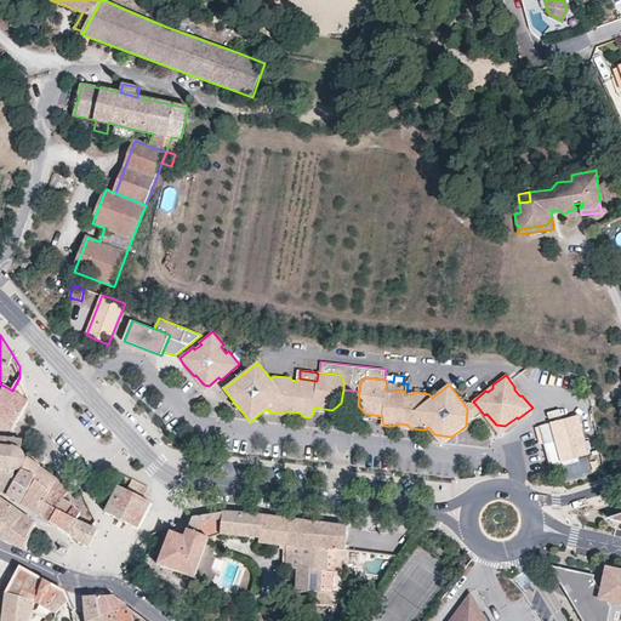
[(18,382),(12,391),(28,402),(29,403),(18,382)]
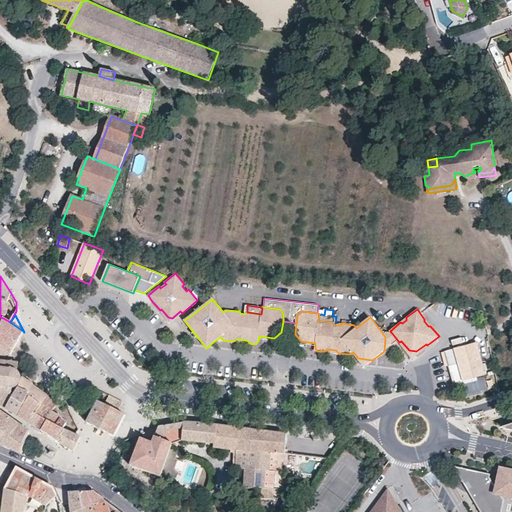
[(0,329),(0,347),(10,354),(11,353),(23,331),(10,322),(3,318),(0,329)]
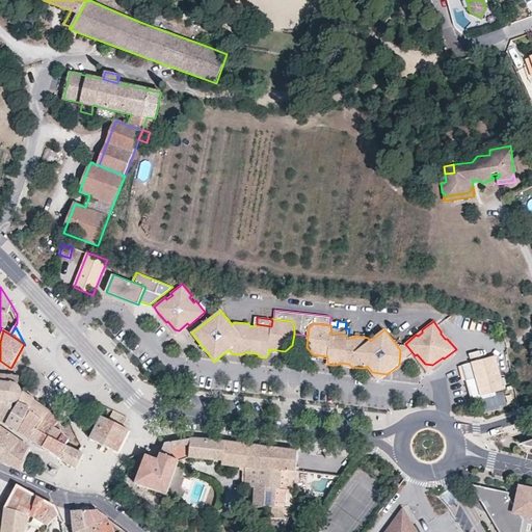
[(413,353),(406,345),(400,345),(398,347),(400,350),(399,365),(406,357),(413,353)]
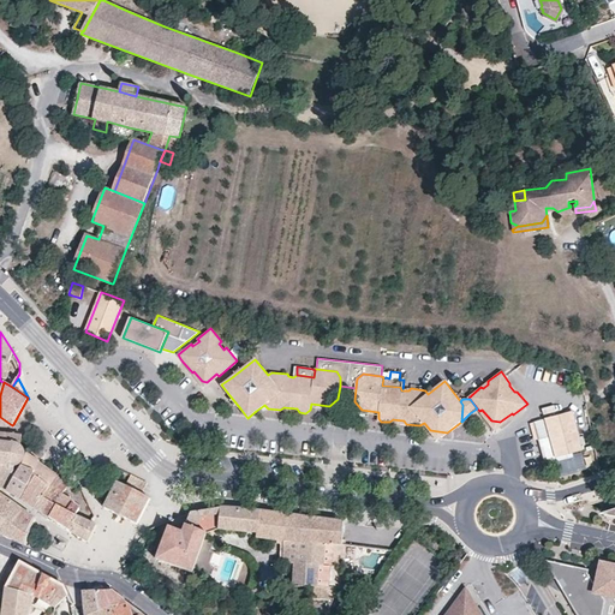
[(583,446),(573,411),(568,412),(547,417),(551,435),(556,453),(580,447),(583,446)]
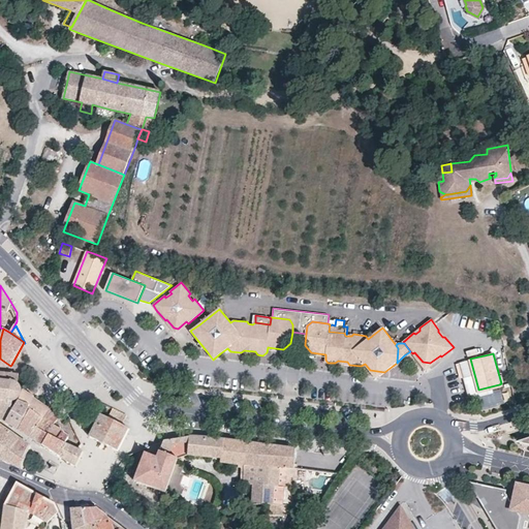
[(474,374),(470,359),(460,362),(464,377),(474,374)]
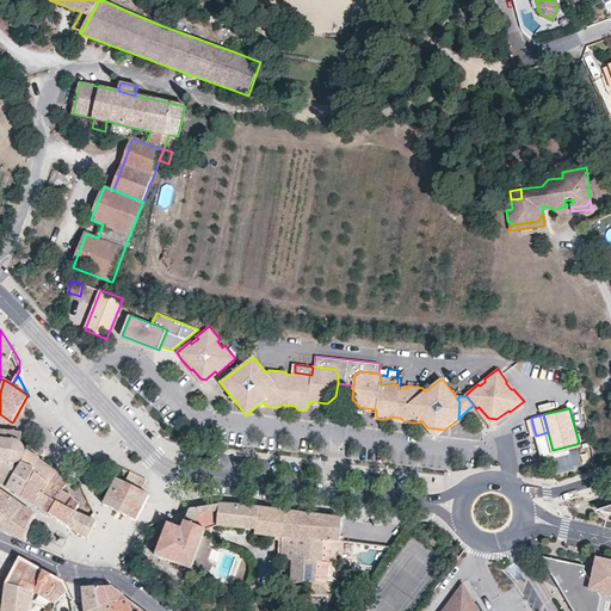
[(0,429),(0,482),(7,487),(10,483),(13,477),(23,462),(28,451),(26,450),(26,449),(26,446),(24,445),(23,443),(23,432),(16,431),(16,430),(13,430),(12,431),(0,429)]
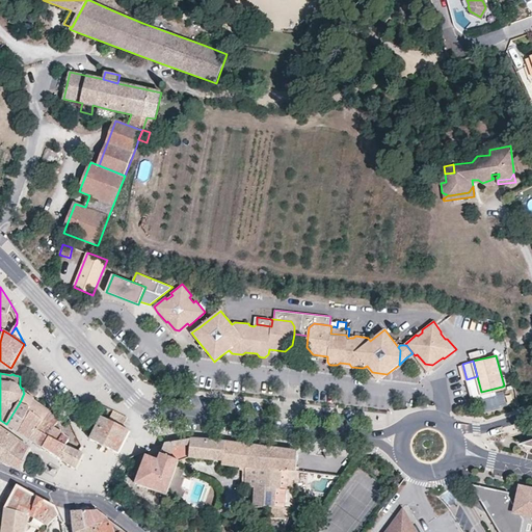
[(481,392),(477,376),(467,379),(471,394),(481,392)]
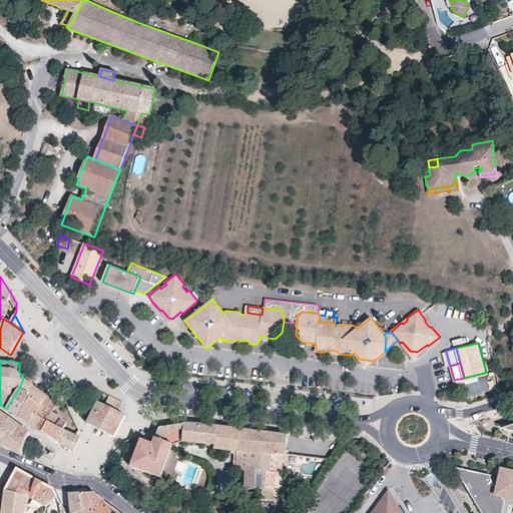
[(484,373),(464,378),(465,381),(478,377),(487,375),(486,372),(484,373)]
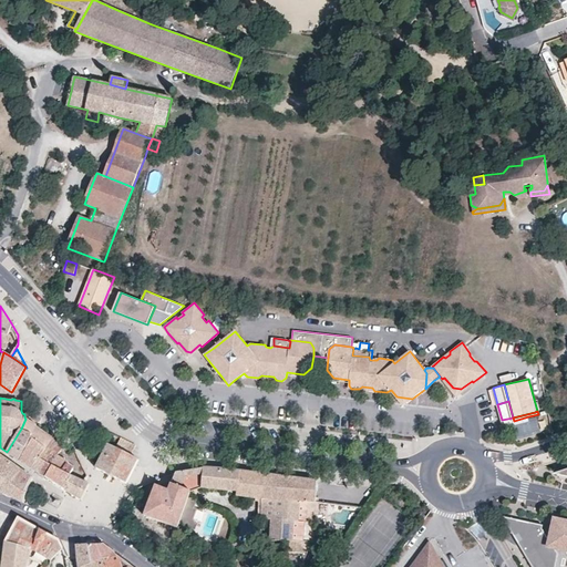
[(41,419),(35,414),(32,419),(38,423),(41,419)]
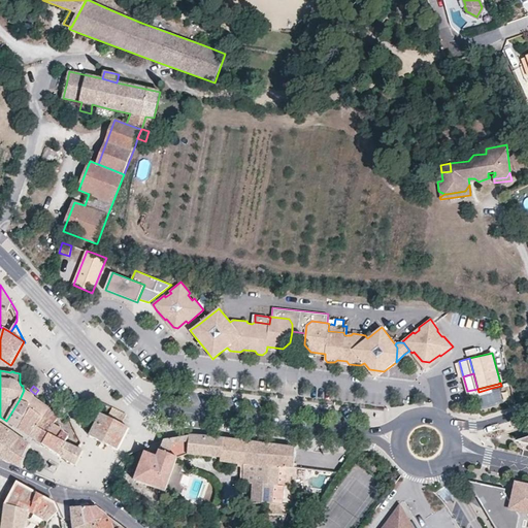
[(479,392),(477,389),(467,391),(469,399),(493,393),(492,388),(479,392)]
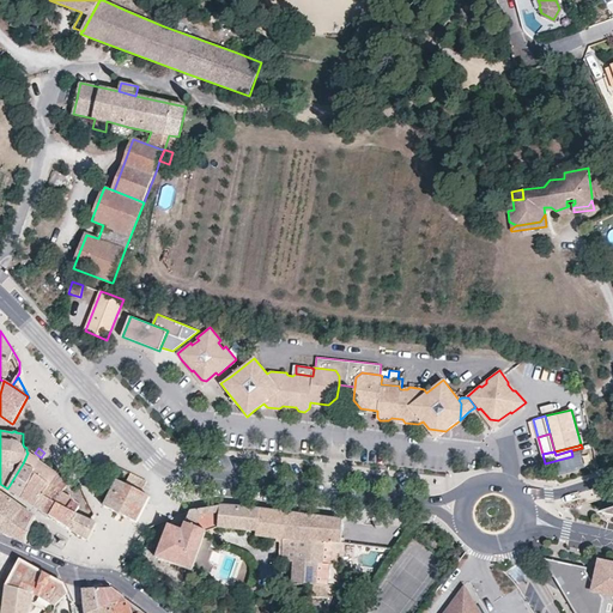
[(56,475),(48,468),(38,461),(40,460),(28,453),(23,463),(34,468),(30,472),(32,473),(20,498),(28,502),(34,507),(56,475)]
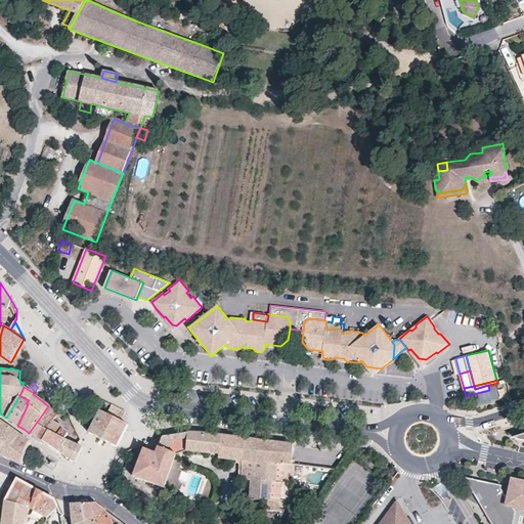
[(28,404),(26,403),(29,400),(19,396),(11,409),(8,415),(6,418),(10,421),(17,426),(28,404)]
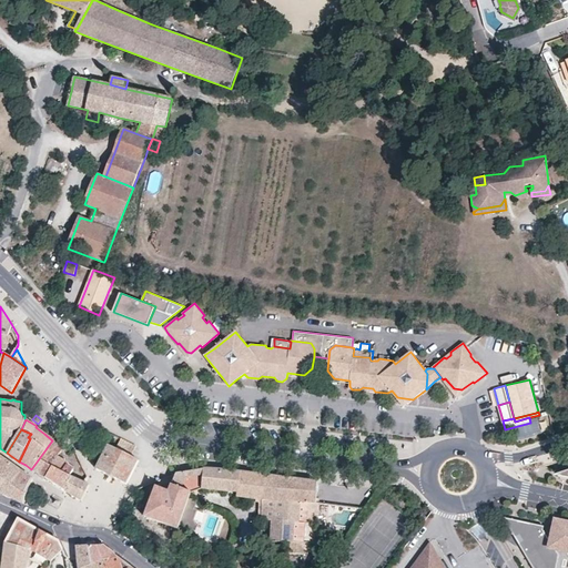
[(131,477),(140,460),(131,457),(137,446),(121,438),(115,448),(109,445),(95,469),(128,485),(131,477)]
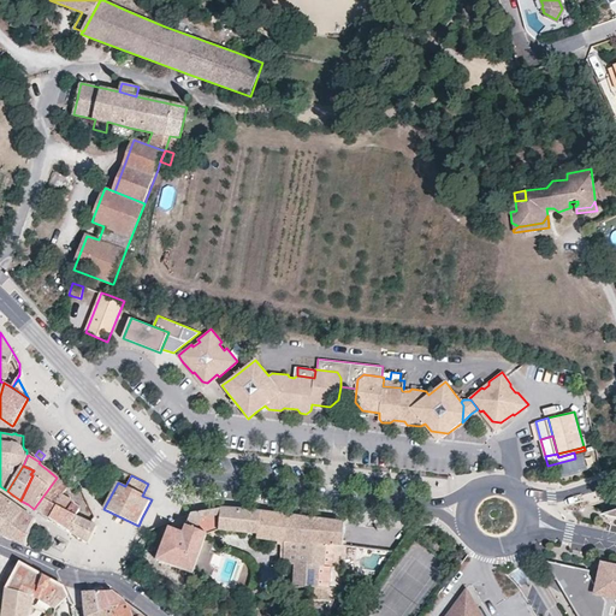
[(69,487),(57,478),(34,509),(39,511),(42,514),(49,519),(63,496),(69,487)]
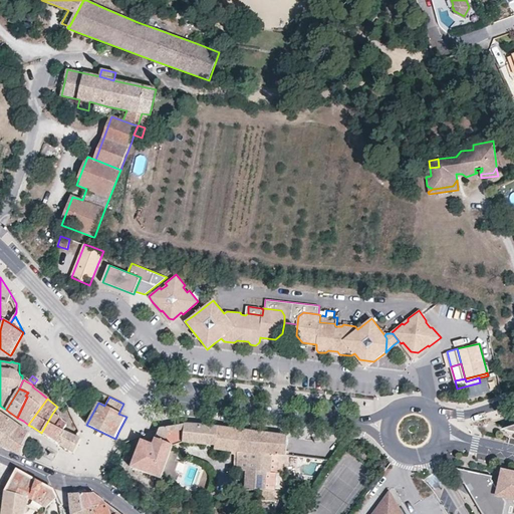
[(0,413),(0,426),(2,428),(0,430),(0,446),(7,449),(10,439),(19,427),(9,420),(0,413)]
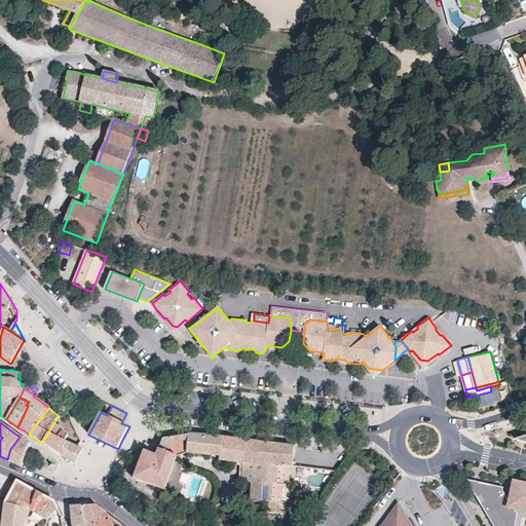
[(68,435),(63,431),(64,429),(53,423),(42,443),(61,455),(67,442),(65,441),(68,435)]
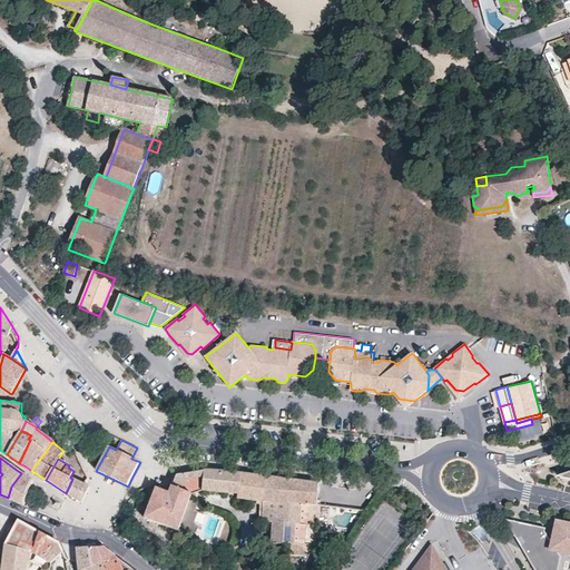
[(197,471),(177,474),(169,493),(157,489),(146,518),(178,530),(179,527),(190,531),(192,526),(189,520),(193,510),(189,509),(193,501),(189,500),(192,493),(184,490),(187,481),(204,478),(204,470),(197,471)]
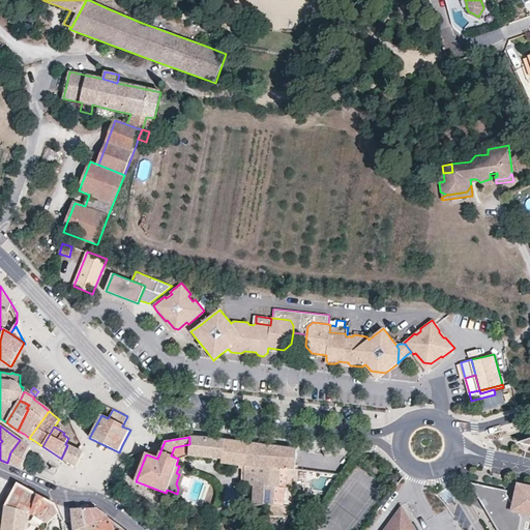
[(189,444),(188,457),(222,460),(222,464),(244,466),(244,465),(248,443),(231,441),(189,437),(189,444)]
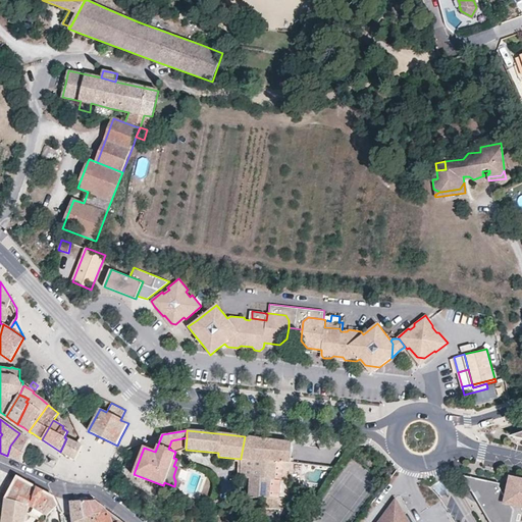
[(29,439),(19,433),(10,446),(7,456),(13,459),(19,462),(29,439)]
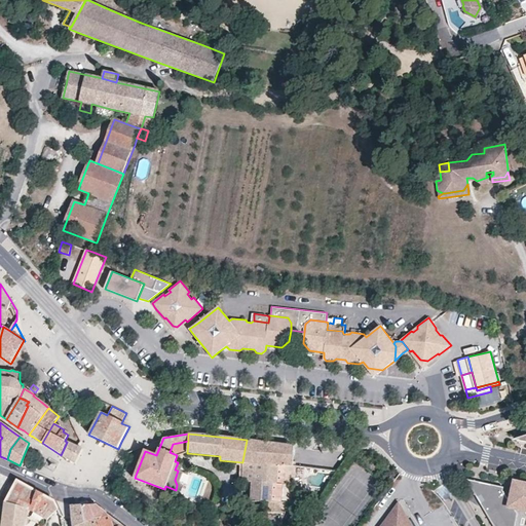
[(288,446),(247,440),(242,461),(242,462),(243,462),(243,461),(292,465),(295,465),(295,462),(293,462),(294,447),(288,446)]
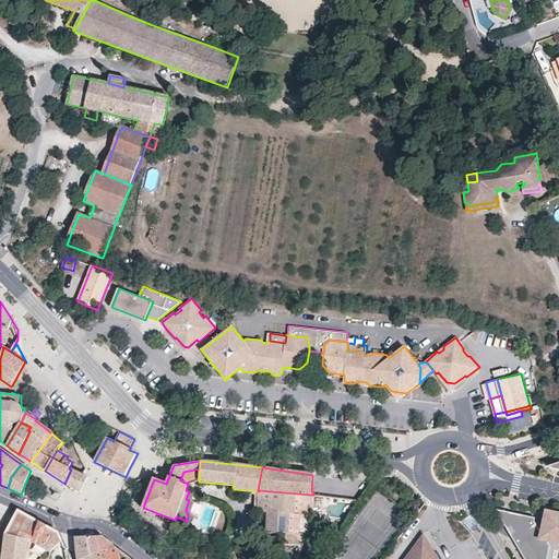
[(180,480),(188,484),(199,482),(200,468),(183,472),(180,480)]
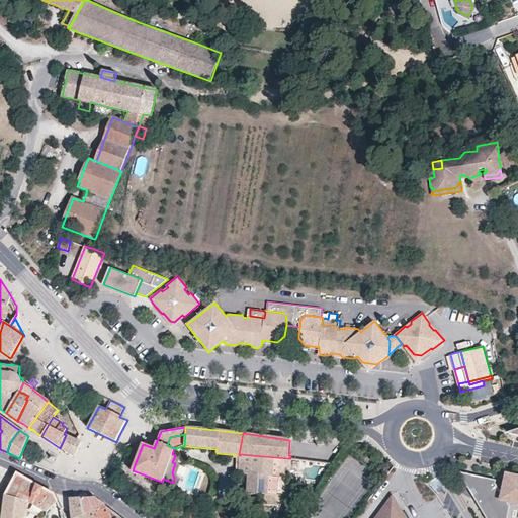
[(76,453),(81,442),(76,440),(66,435),(60,448),(74,457),(76,453)]
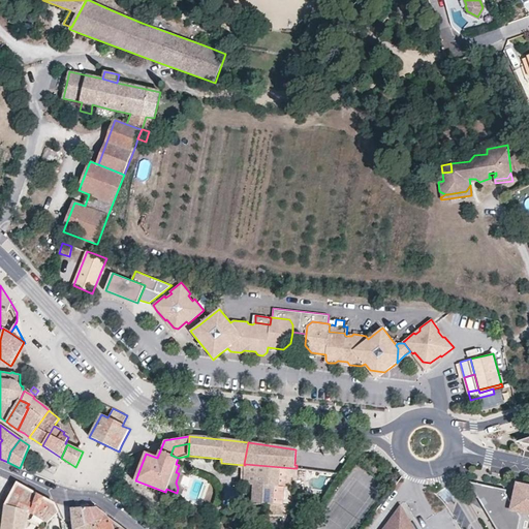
[(293,468),(245,464),(245,465),(245,469),(244,484),(253,485),(252,503),(292,506),(293,468)]
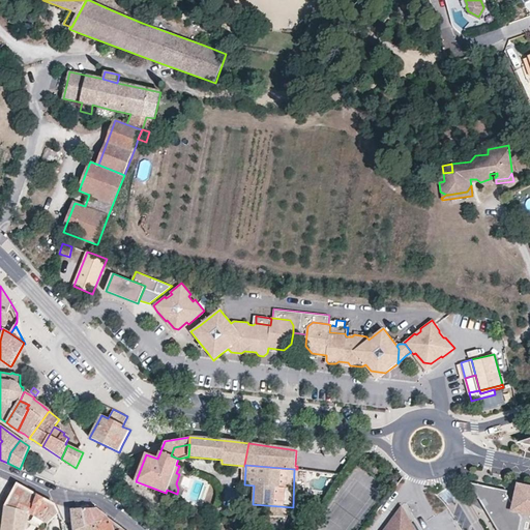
[(516,508),(529,512),(529,508),(520,493),(522,492),(516,481),(514,481),(510,501),(509,506),(516,508)]
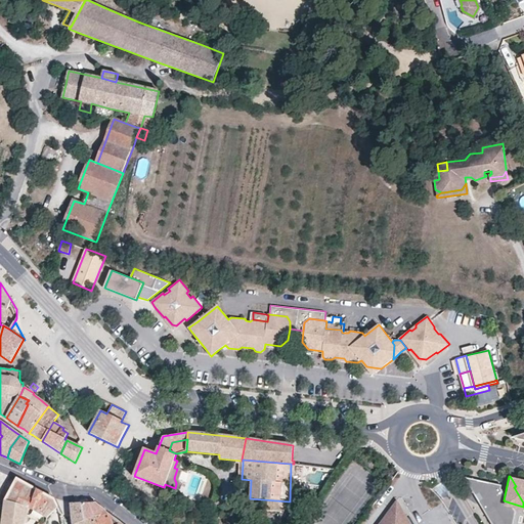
[(523,479),(510,476),(516,486),(514,487),(523,503),(523,479)]
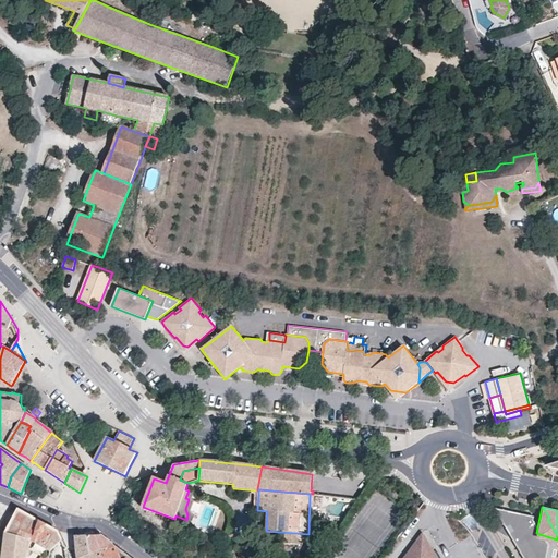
[(501,509),(498,514),(504,524),(504,523),(504,522),(505,521),(506,520),(508,519),(506,514),(508,508),(501,509)]
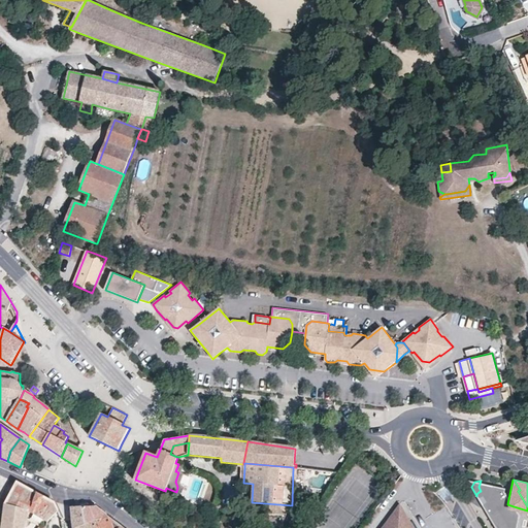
[(491,517),(492,519),(493,522),(494,527),(513,527),(514,524),(516,512),(514,506),(507,504),(508,499),(502,488),(502,485),(481,481),(479,487),(481,491),(479,492),(477,493),(476,494),(476,495),(476,496),(477,499),(484,509),(486,510),(487,512),(489,514),(491,517)]
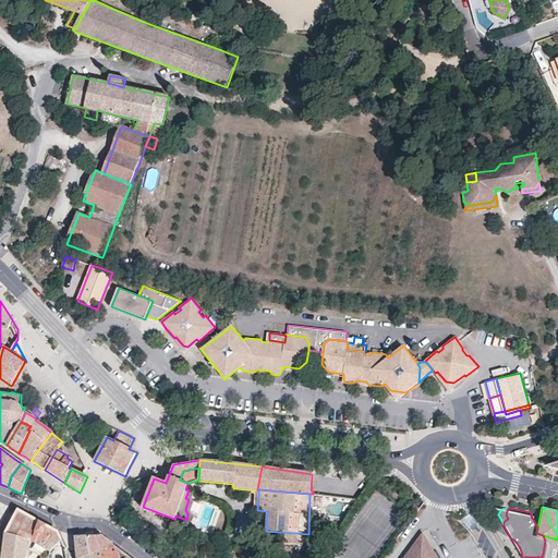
[(44,523),(32,517),(17,509),(11,522),(5,533),(31,541),(31,542),(36,544),(50,553),(62,540),(58,532),(56,530),(44,523)]
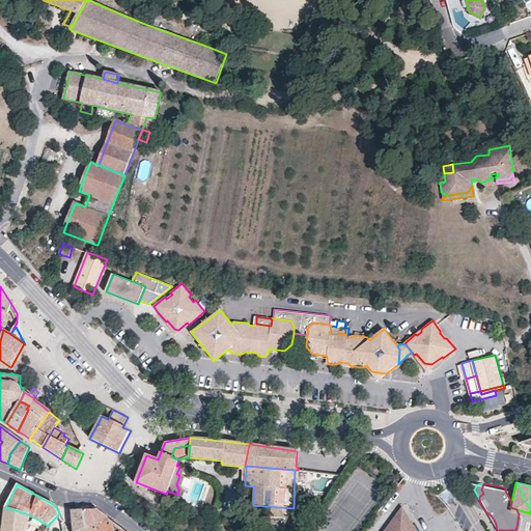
[(24,530),(29,515),(29,514),(5,507),(4,508),(4,513),(3,524),(2,530),(24,530)]
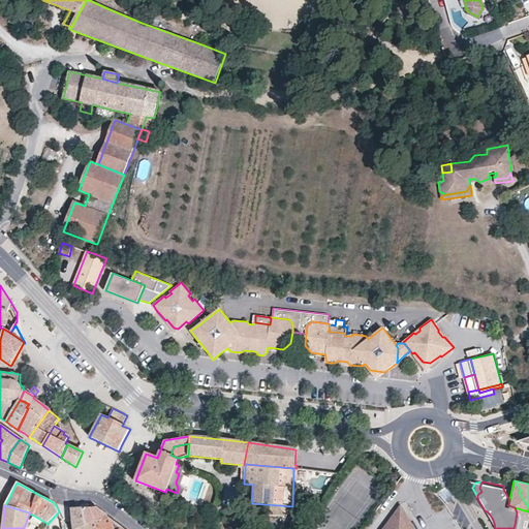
[(85,526),(90,524),(96,522),(106,518),(106,517),(95,507),(89,508),(82,508),(85,526)]
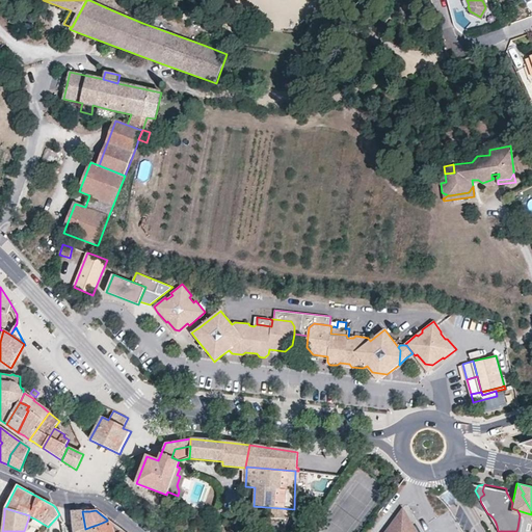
[(78,531),(85,529),(82,511),(77,511),(72,511),(73,520),(73,531),(78,531)]
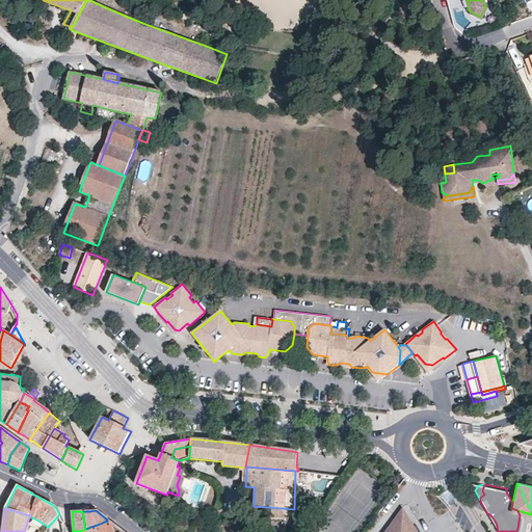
[(420,531),(410,515),(400,514),(386,531),(420,531)]
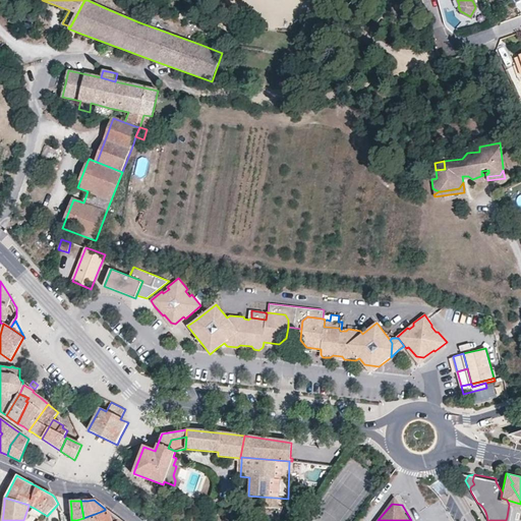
[(120,520),(105,510),(95,514),(97,520),(120,520)]
